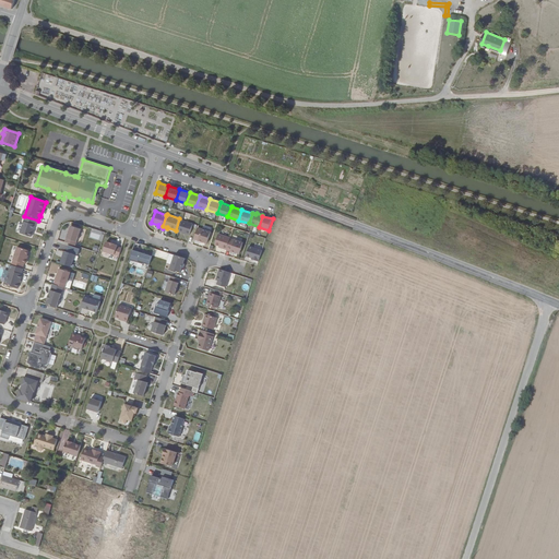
[(35,225),(36,221),(25,217),(20,233),(31,237),(35,225)]
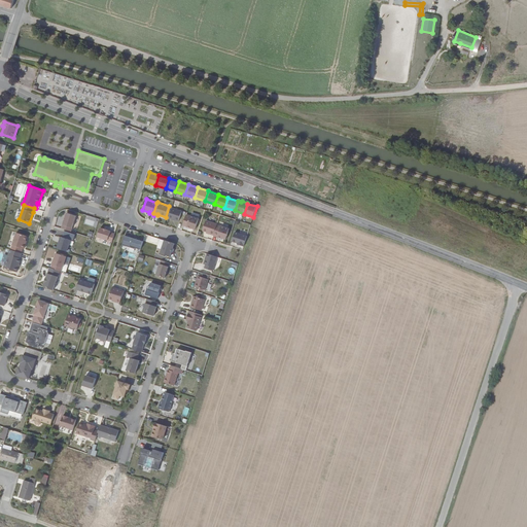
[(172,208),(169,218),(179,221),(182,212),(172,208)]
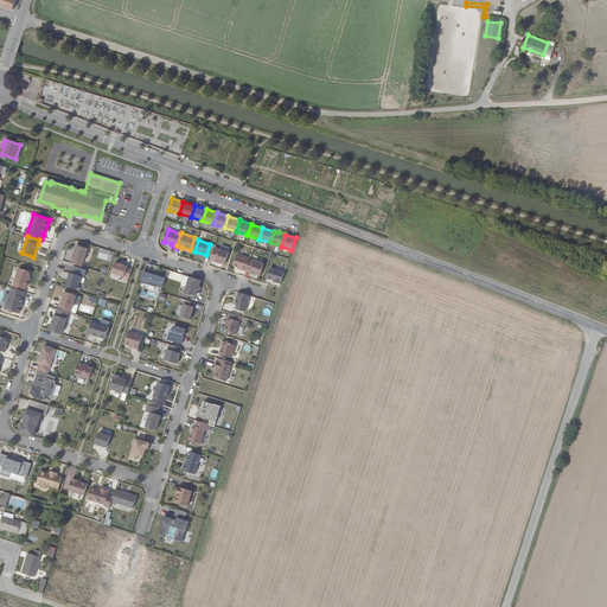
[(71,263),(82,267),(88,249),(77,244),(71,263)]
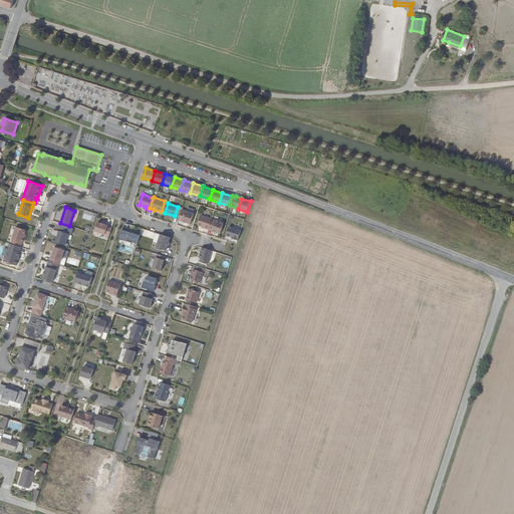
[(94,222),(96,214),(83,210),(81,219),(94,222)]
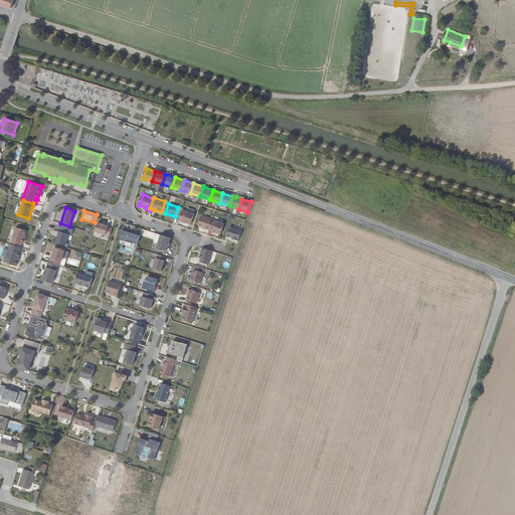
[(194,213),(187,211),(183,221),(191,224),(194,213)]
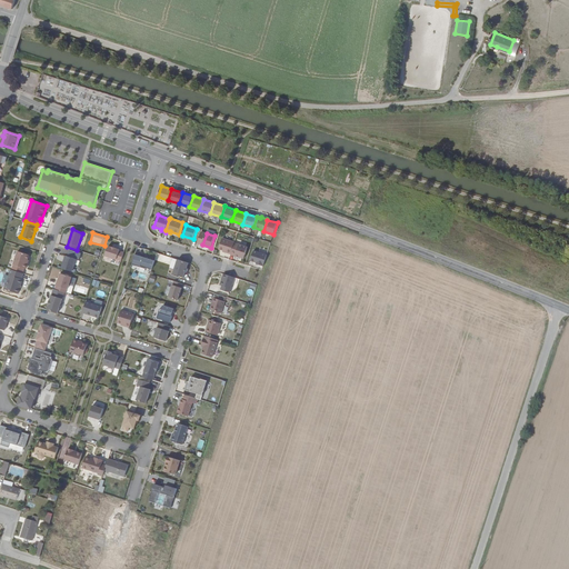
[(227,252),(231,255),(235,242),(222,239),(219,249),(227,251),(227,252)]
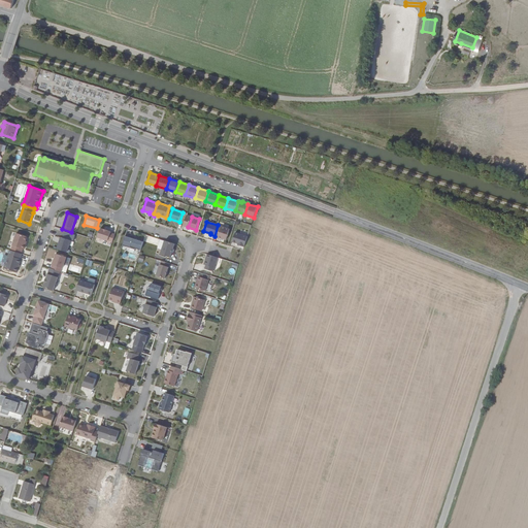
[(230,229),(222,226),(219,237),(227,240),(230,229)]
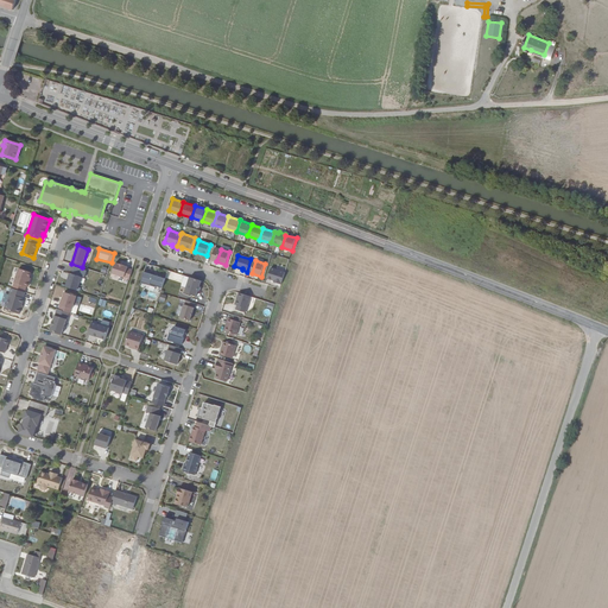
[(113,273),(130,278),(133,270),(127,268),(128,267),(125,266),(125,265),(120,264),(120,265),(116,264),(113,273)]
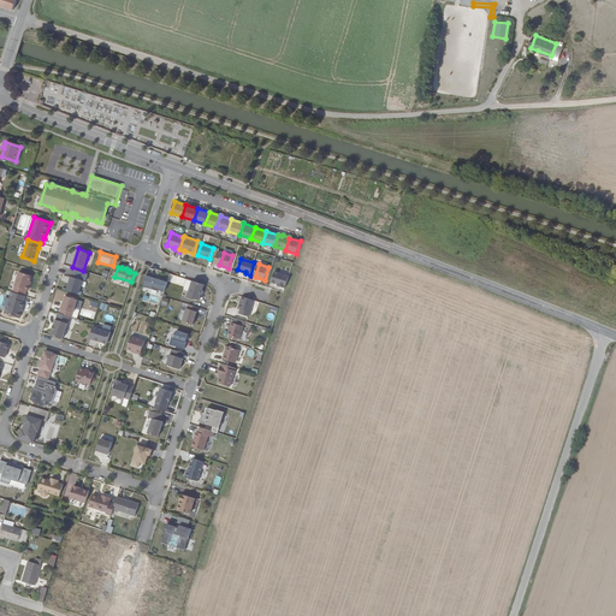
[(280,286),(285,288),(289,276),(276,271),(272,282),(280,285),(280,286)]
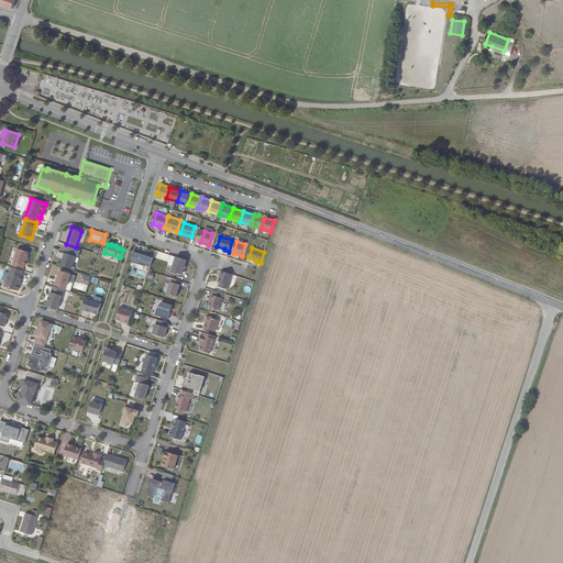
[(29,252),(18,249),(13,262),(26,265),(28,261),(26,261),(29,252)]
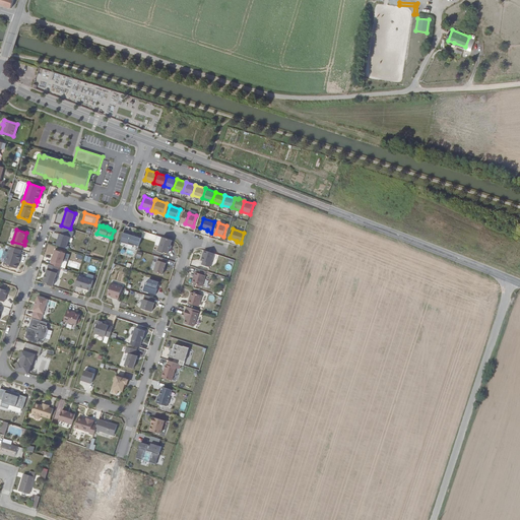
[(142,238),(124,232),(121,242),(129,245),(129,243),(134,245),(139,246),(142,238)]
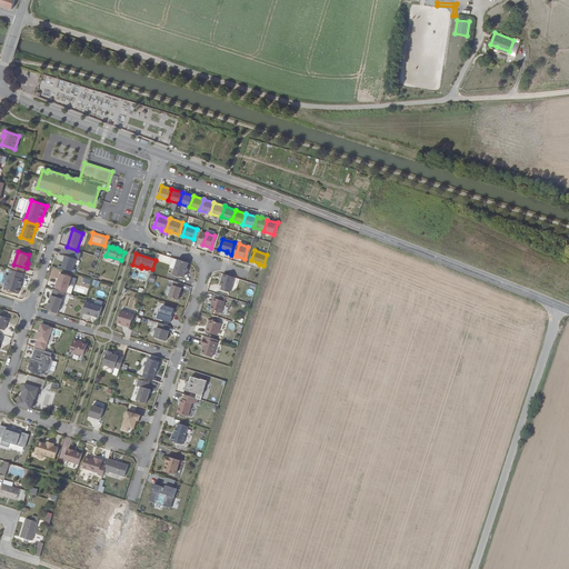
[(62,268),(72,271),(77,259),(67,256),(62,268)]
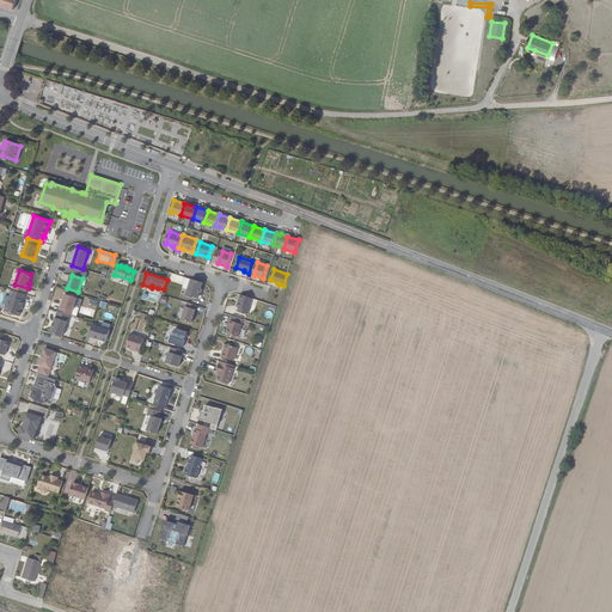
[(202,283),(191,280),(187,294),(197,298),(202,283)]
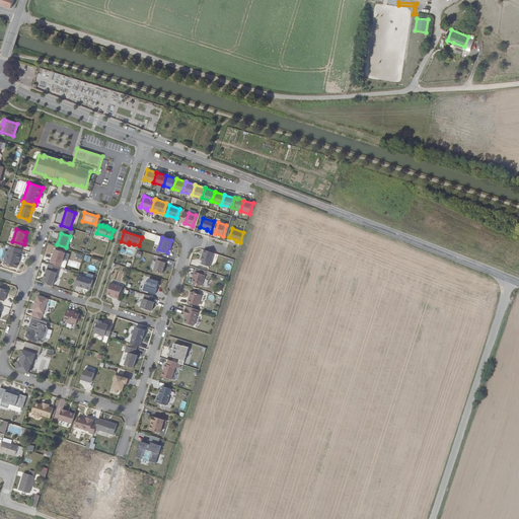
[(20,254),(21,249),(10,245),(4,265),(16,268),(20,254)]
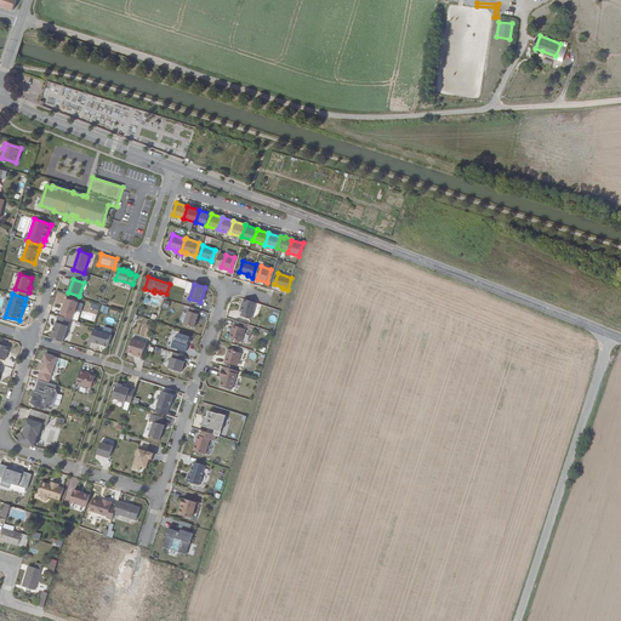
[(61,315),(70,319),(73,320),(79,302),(67,298),(64,306),(63,306),(62,312),(61,315)]
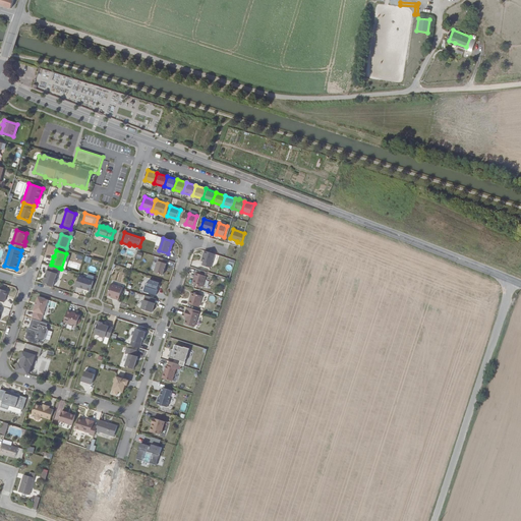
[(211,268),(216,254),(206,251),(203,261),(204,262),(203,265),(211,268)]
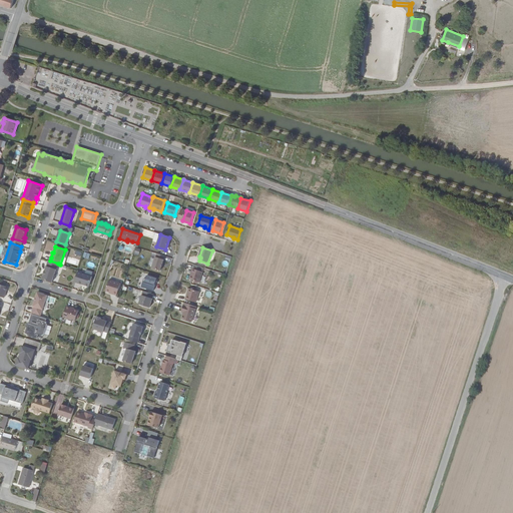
[(160,271),(165,255),(157,253),(152,268),(160,271)]
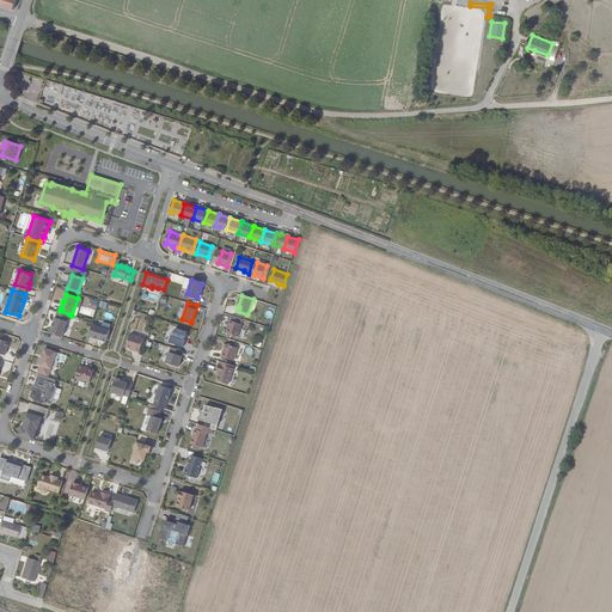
[(51,334),(62,337),(69,314),(60,311),(57,311),(54,323),(54,322),(51,328),(53,328),(51,334)]
